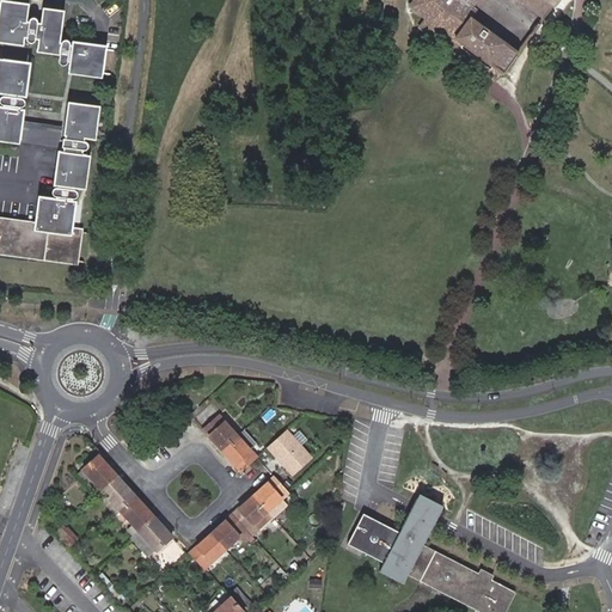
[(102,73),(105,47),(74,43),(74,46),(69,44),(69,43),(69,42),(67,41),(65,41),(62,42),(62,43),(61,42),(66,10),(43,6),(41,23),(38,22),(38,20),(37,19),(37,18),(35,17),(34,17),(31,18),(30,19),(30,20),(28,20),(30,2),(11,0),(0,0),(0,37),(25,41),(25,37),(28,37),(28,38),(28,40),(30,42),(32,42),(34,42),(35,41),(36,38),(38,40),(37,47),(61,50),(59,61),(60,62),(61,65),(65,65),(66,65),(67,63),(67,61),(72,62),(71,69),(102,73)]
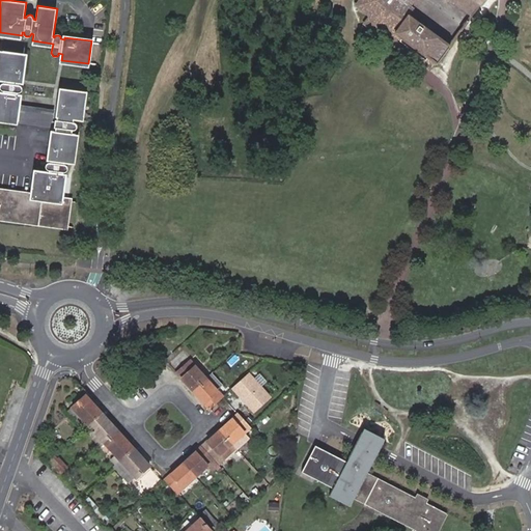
[(360,0),(357,5),(370,15),(365,23),(429,70),(435,63),(437,64),(451,46),(410,14),(414,7),(411,5),(414,0),(446,0),(451,4),(454,2),(473,17),(485,0),(360,0)]
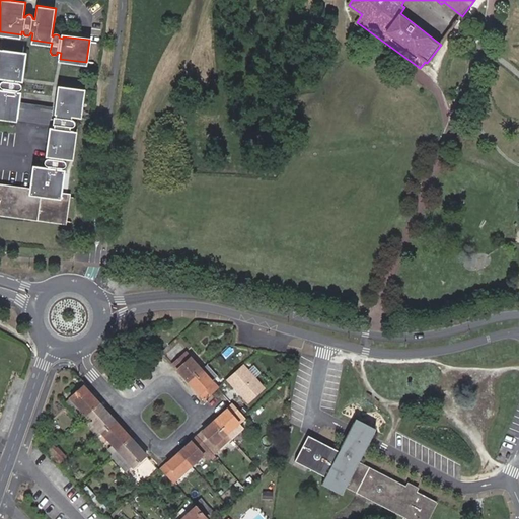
[(70,160),(73,131),(71,131),(71,127),(74,127),(75,126),(76,125),(76,123),(75,122),(74,121),(72,120),(73,118),(79,119),(82,89),(59,86),(56,115),(57,116),(57,118),(55,118),(54,126),(56,126),(55,129),(54,129),(50,158),(47,159),(46,161),(46,163),(46,164),(47,165),(48,166),(48,168),(36,166),(32,192),(0,187),(0,211),(63,220),(66,196),(58,195),(62,168),(64,168),(65,167),(65,164),(64,161),(62,160),(63,158),(70,160)]
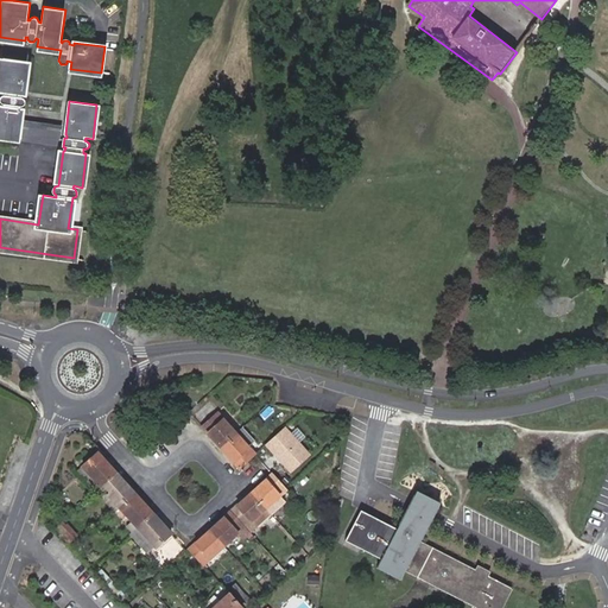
[(0,197),(0,210),(13,211),(14,200),(0,197)]
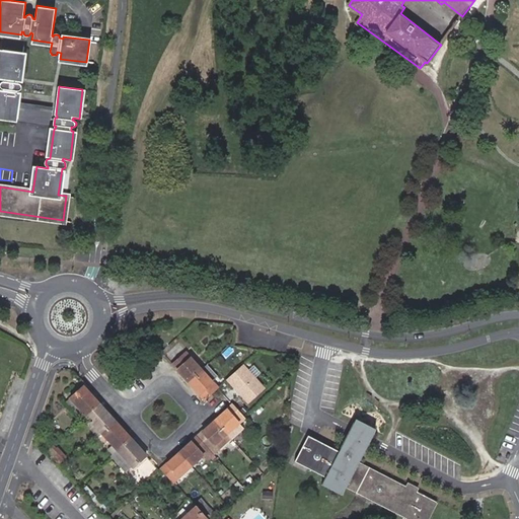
[(170,364),(188,382),(202,369),(178,343),(166,354),(173,362),(170,364)]
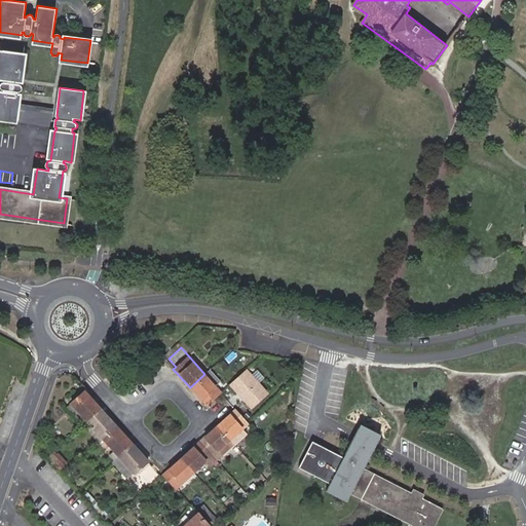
[(190,387),(208,407),(222,393),(216,386),(221,381),(211,369),(204,374),(190,387)]
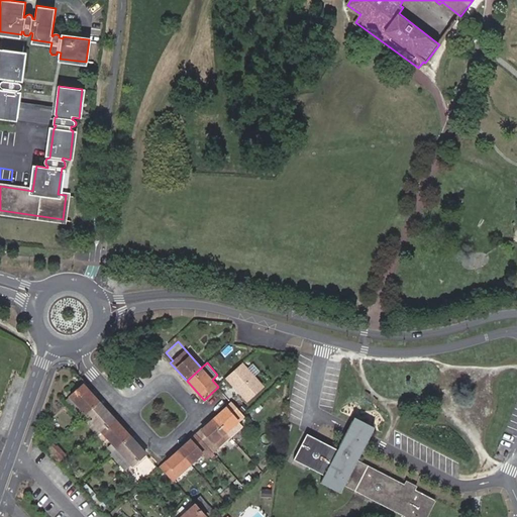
[(99,401),(83,383),(69,396),(85,413),(99,401)]
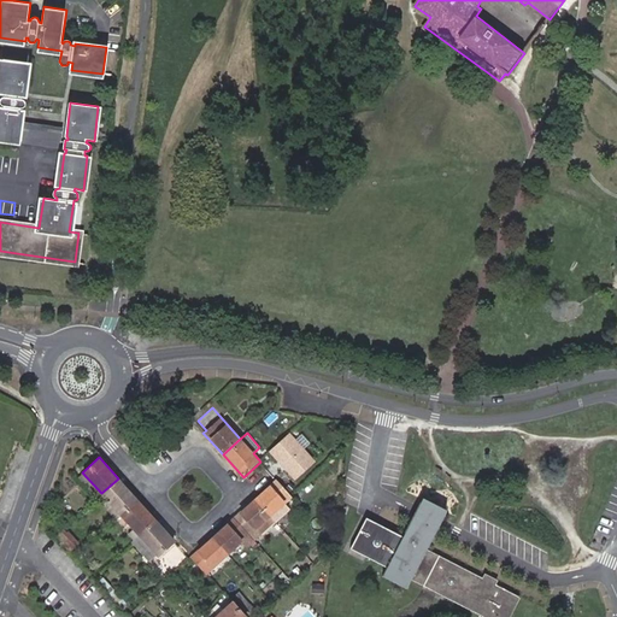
[(76,479),(94,499),(101,493),(82,472),(76,479)]
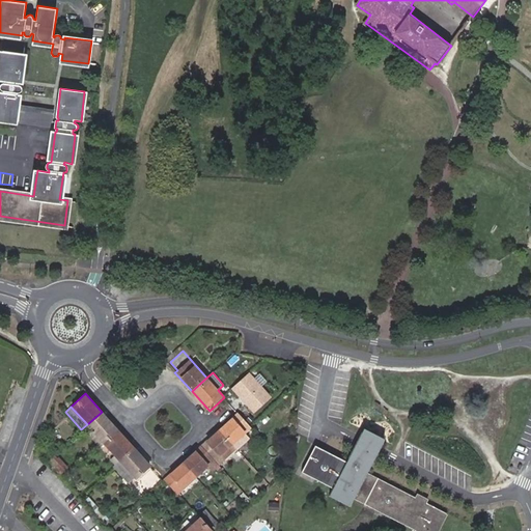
[(251,427),(259,419),(248,408),(240,415),(251,427)]
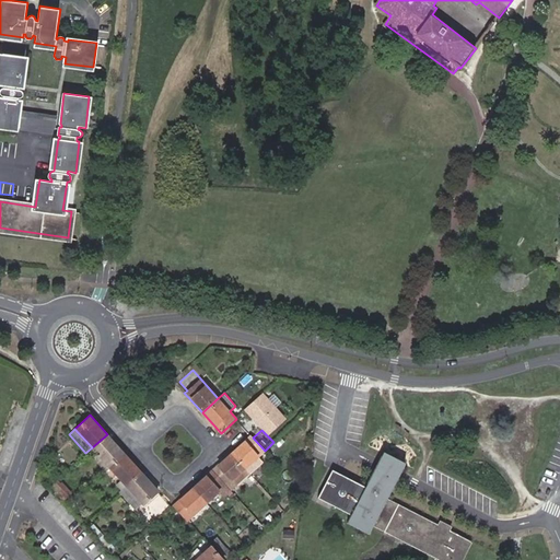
[(107,434),(92,447),(108,466),(123,452),(107,434)]
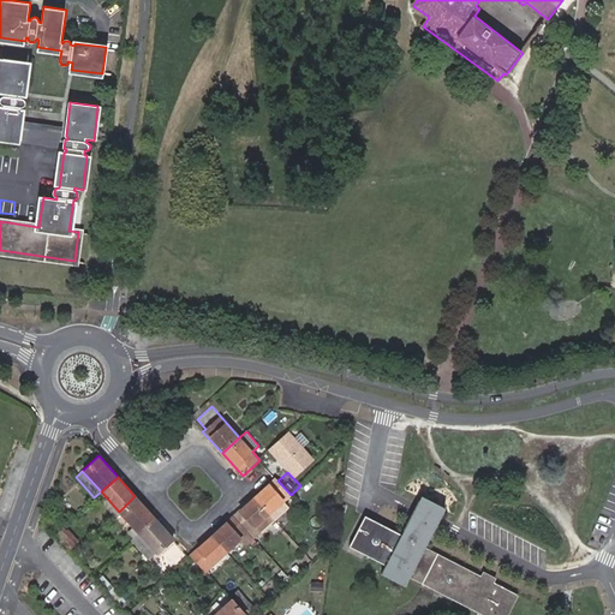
[(269,514),(291,495),(278,481),(275,477),(254,497),(269,514)]
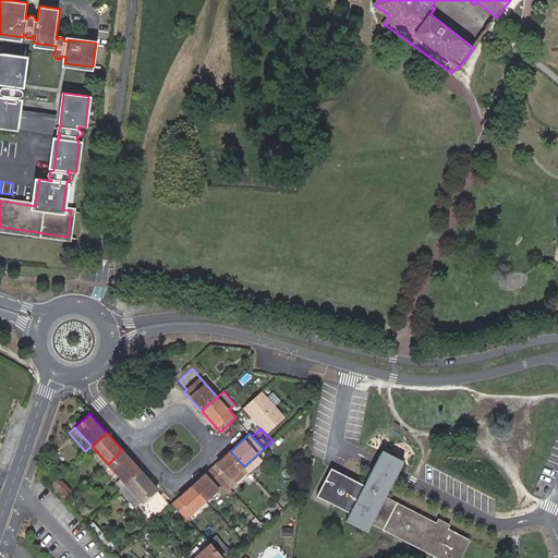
[(108,464),(92,446),(85,451),(102,470),(108,464)]
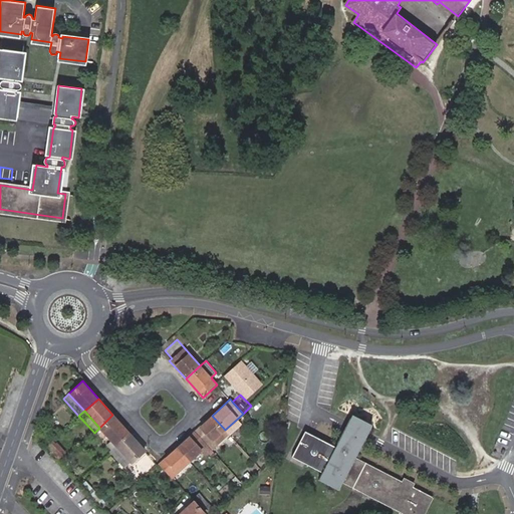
[(303,431),(291,456),(320,470),(316,479),(338,490),(341,483),(403,513),(423,513),(432,497),(411,486),(412,483),(402,478),(401,481),(353,457),(369,424),(348,414),(332,446),(314,437),(303,431)]
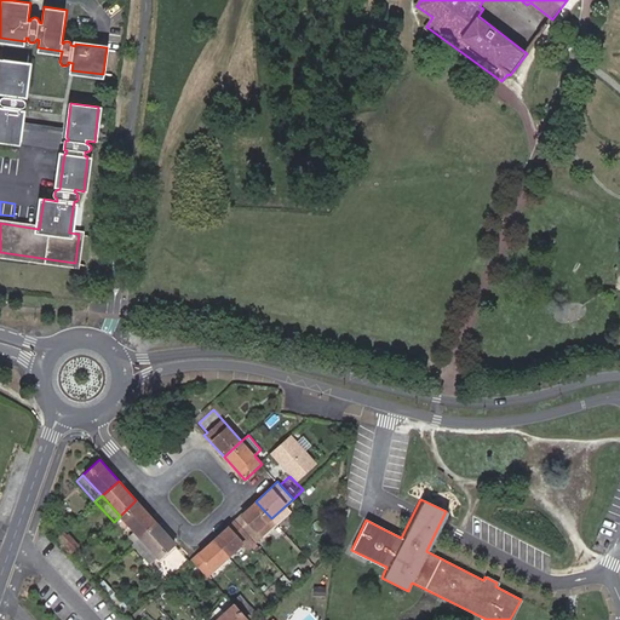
[(155,522),(136,500),(120,516),(139,537),(155,522)]
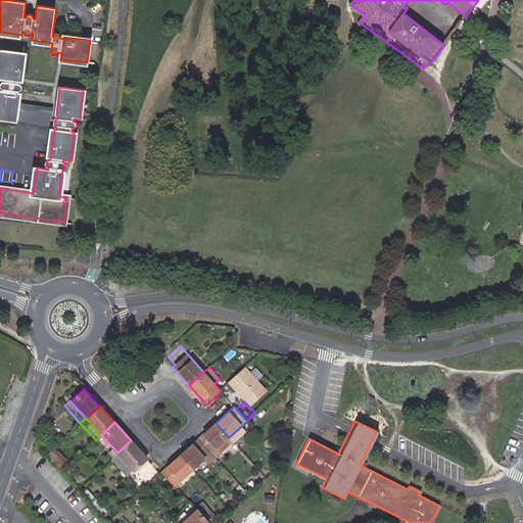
[(216,423),(198,438),(211,453),(216,459),(221,455),(220,454),(224,450),(226,453),(235,444),(229,437),(216,423)]
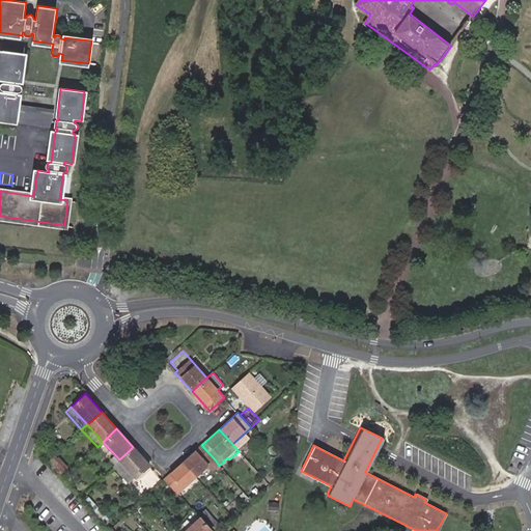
[(119,459),(103,442),(98,447),(109,460),(113,465),(119,459)]
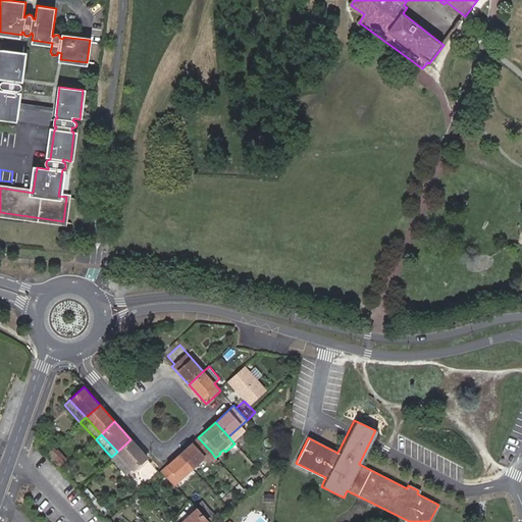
[(198,437),(179,455),(193,469),(204,458),(210,464),(212,462),(214,464),(217,460),(215,458),(211,452),(198,437)]
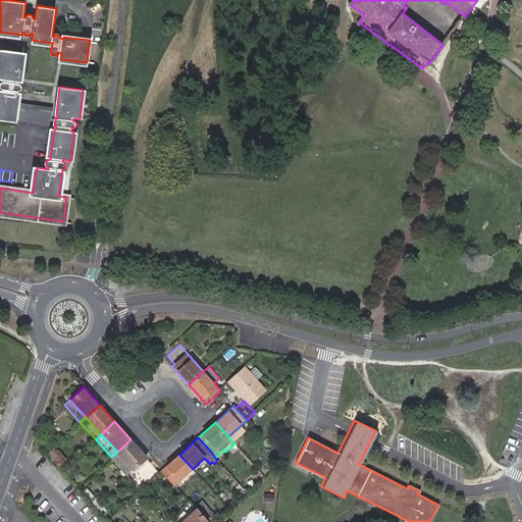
[(135,471),(148,458),(131,439),(117,452),(133,469),(135,471)]
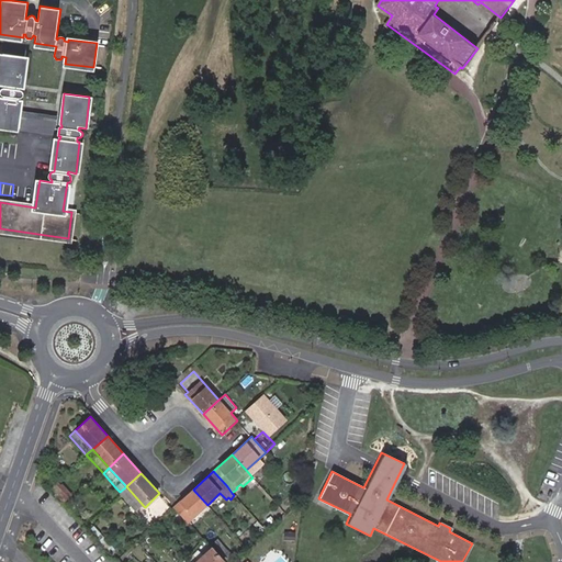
[(62,485),(55,492),(65,502),(71,495),(62,485)]
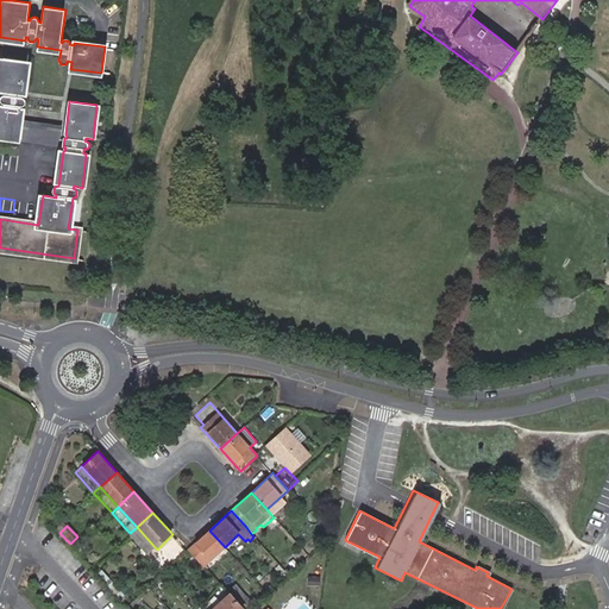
[(137,527),(130,533),(131,534),(130,535),(148,553),(155,547),(137,527)]
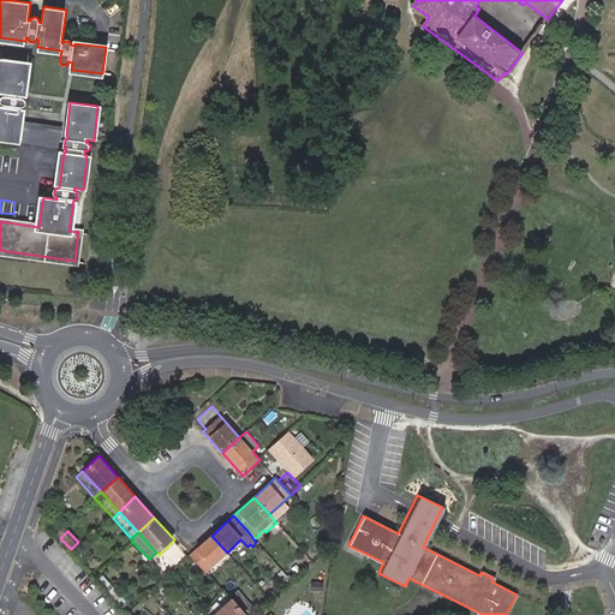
[(212,536),(190,555),(206,571),(227,553),(212,536)]
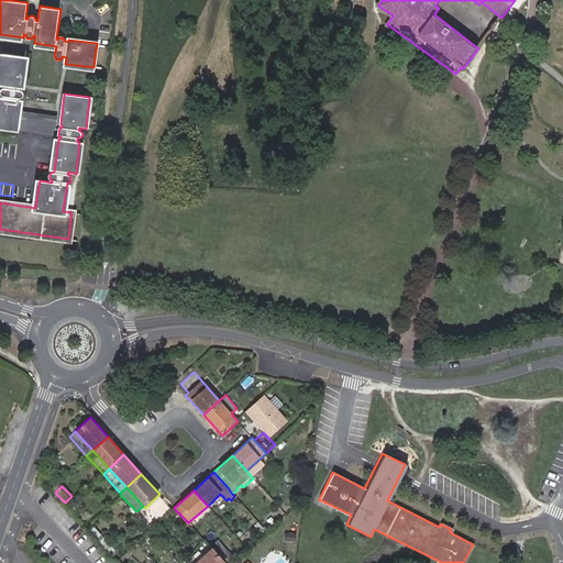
[(95,528),(90,531),(110,552),(113,549),(95,528)]
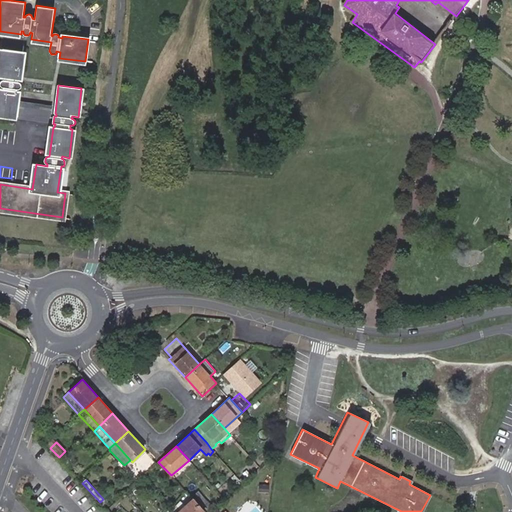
[(268,485),(259,484),(258,493),(268,493),(268,485)]
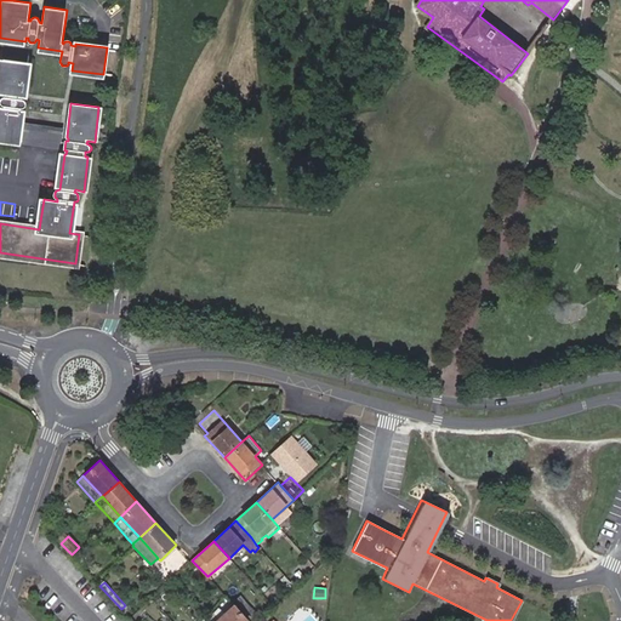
[(249,620),(234,605),(216,620),(249,620)]
